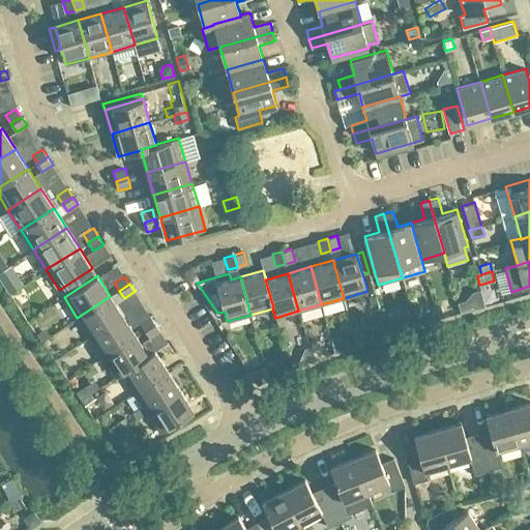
[(90,337),(123,316),(110,296),(77,318),(90,337)]
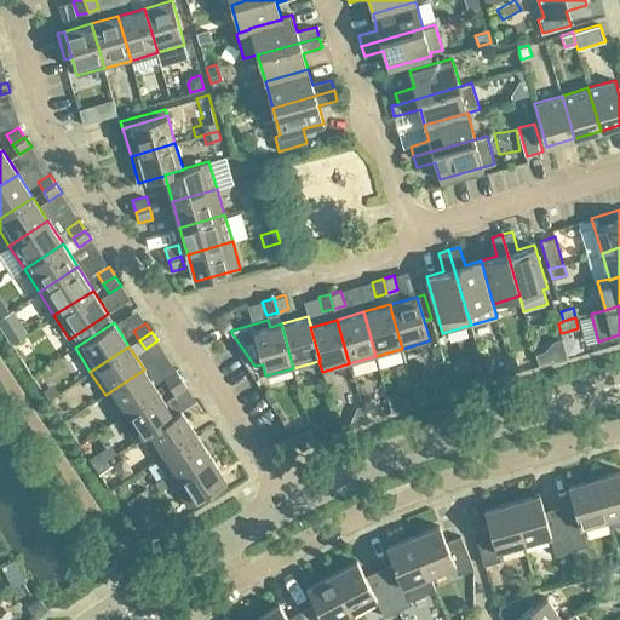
[(120,418),(159,392),(144,369),(105,395),(120,418)]
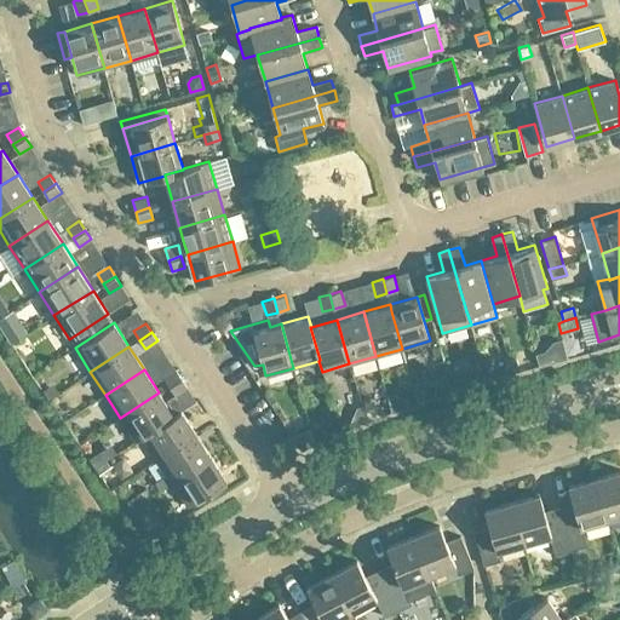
[(164,377),(168,386),(182,378),(176,369),(164,377)]
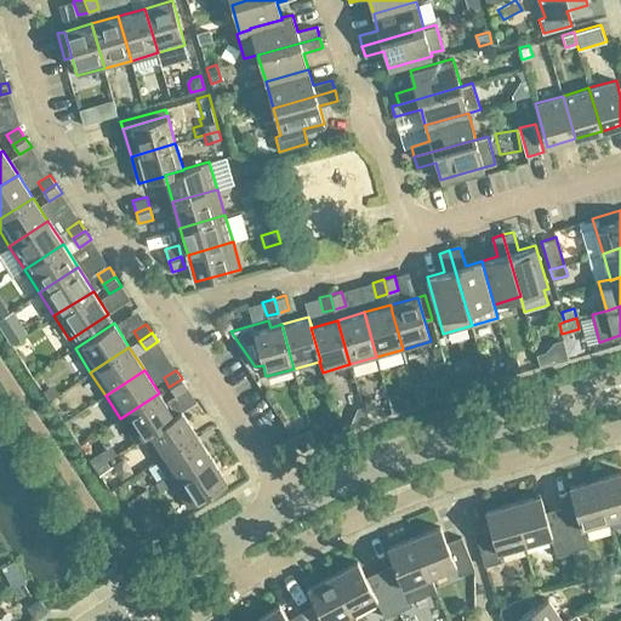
[(446,375),(437,379),(443,396),(453,392),(446,375)]
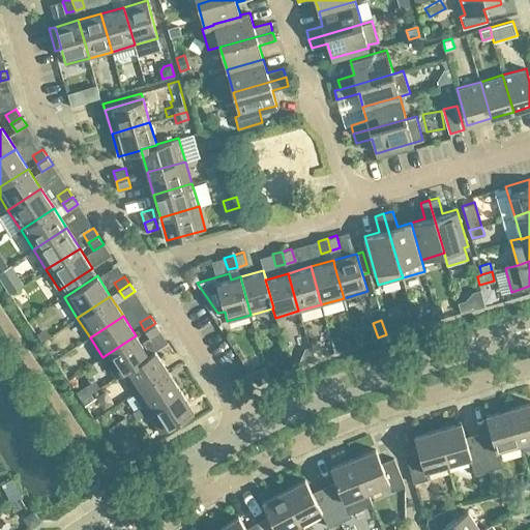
[(159,330),(155,323),(144,330),(149,337),(159,330)]
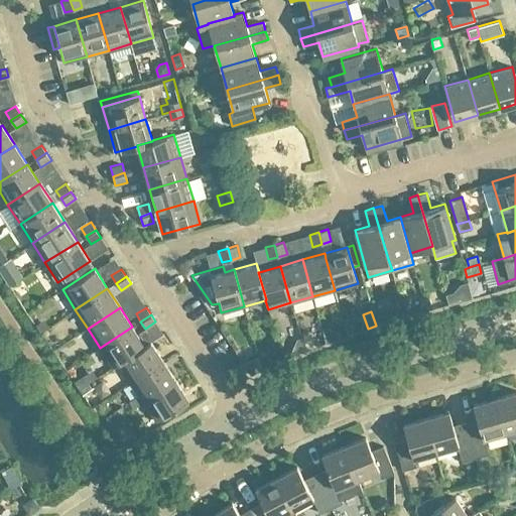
[(41,319),(36,324),(41,332),(49,327),(46,321),(41,319)]
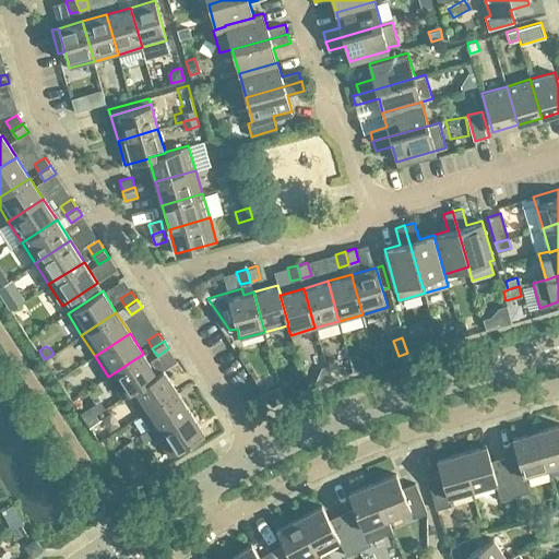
[(129,393),(157,375),(156,375),(143,354),(108,377),(122,399),(129,394),(129,393)]
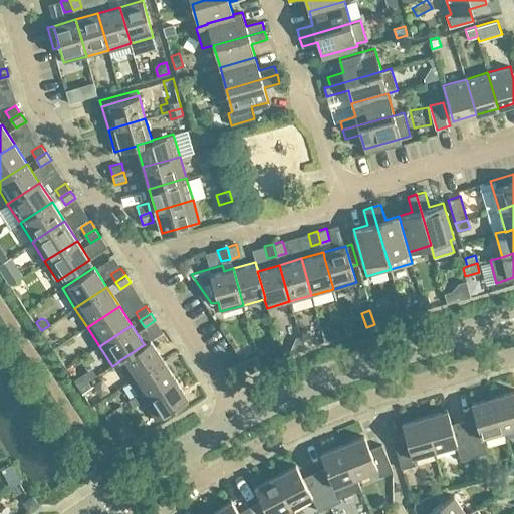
[(325,325),(320,326),(325,341),(338,336),(337,331),(325,325)]
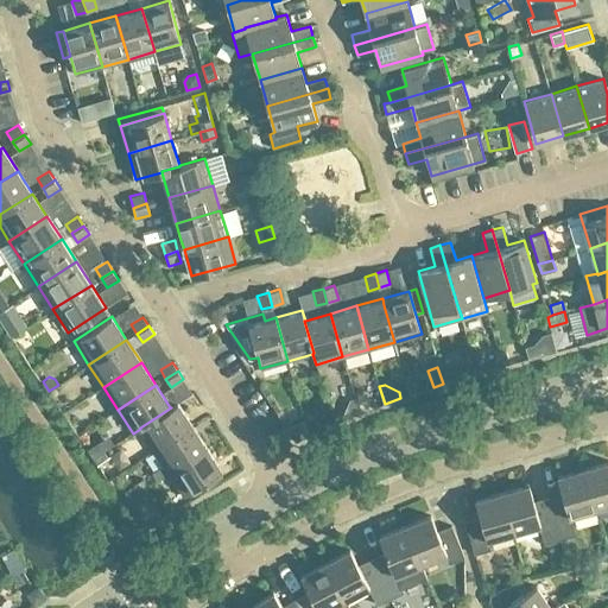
[(360,394),(354,397),(361,413),(375,407),(373,401),(360,394)]
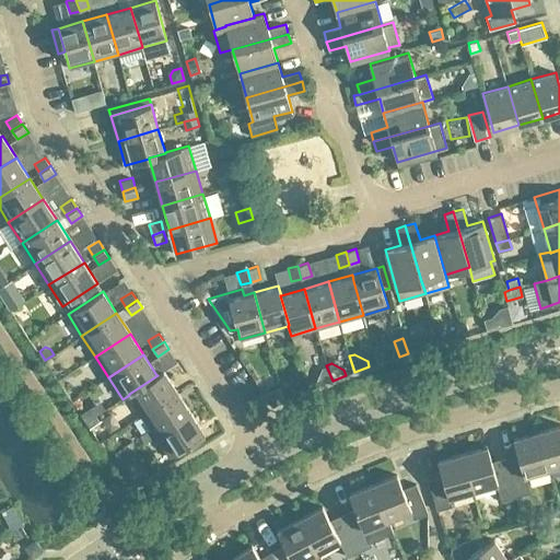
[(321,368),(316,381),(318,386),(333,381),(326,365),(321,368)]
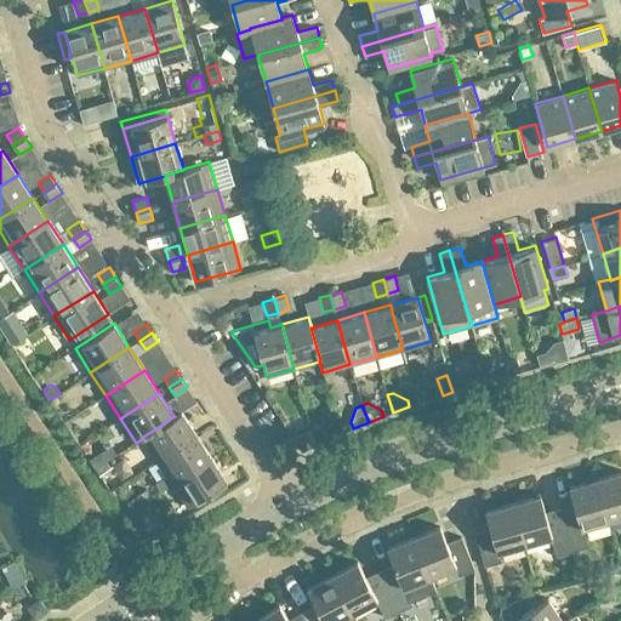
[(158,460),(197,434),(181,411),(174,416),(175,416),(143,437),(143,438),(158,460)]
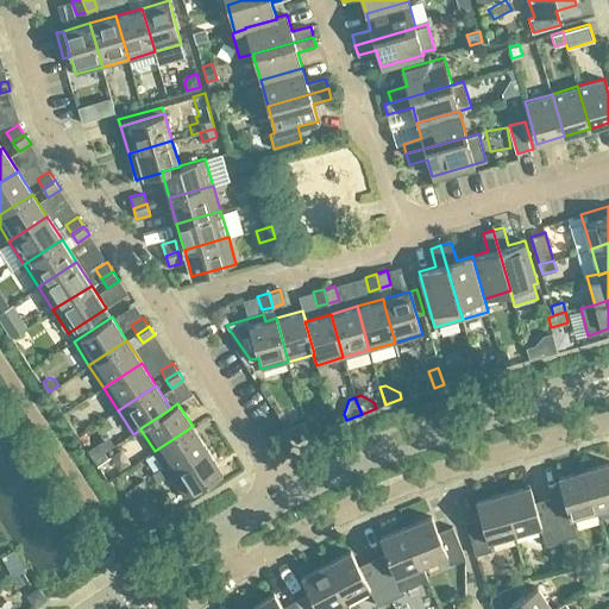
[(102,422),(111,437),(124,431),(115,415),(102,422)]
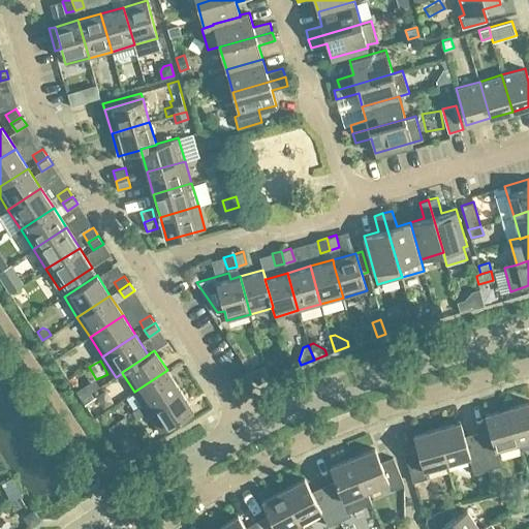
[(136,418),(147,411),(181,390),(167,370),(134,392),(143,405),(132,412),(136,418)]
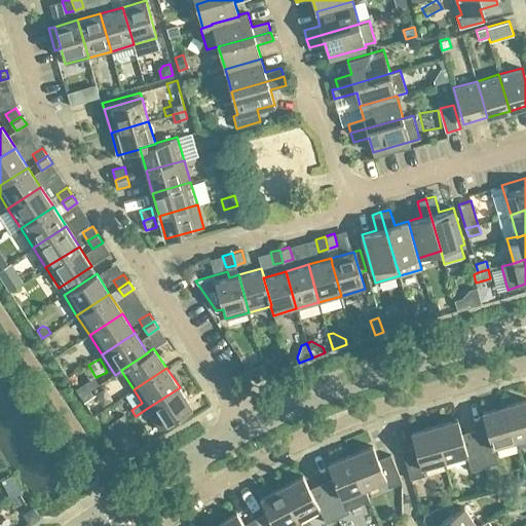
[(83,383),(75,388),(80,396),(88,391),(83,383)]
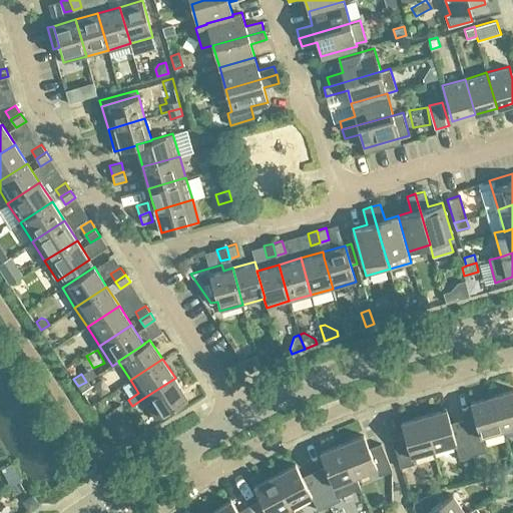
[(155,419),(187,398),(175,378),(142,399),(155,419)]
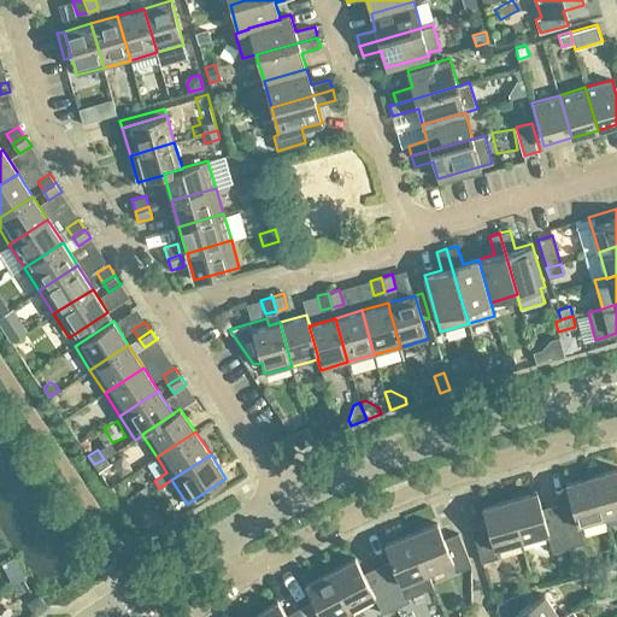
[(99,472),(110,465),(105,458),(104,459),(94,464),(99,472)]
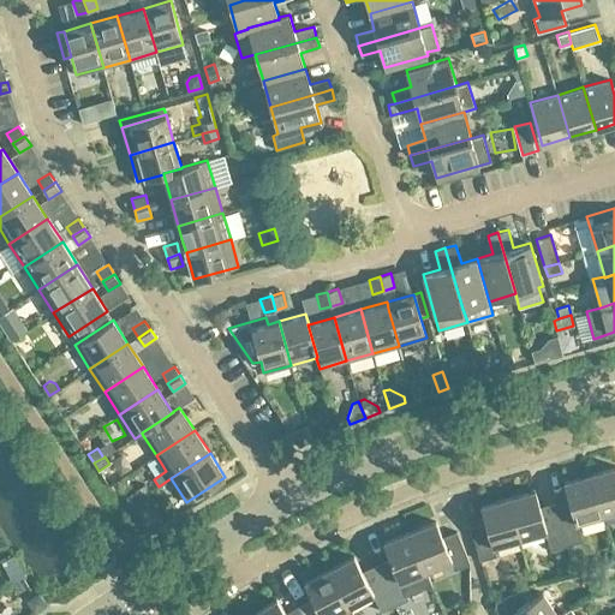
[(614,466),(591,473),(602,514),(614,511),(614,466)]
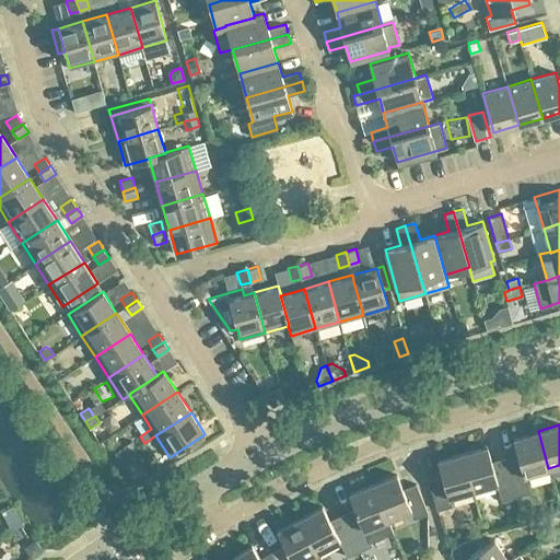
[(531,492),(525,475),(548,468),(538,431),(513,439),(520,459),(506,463),(515,497),(531,492)]
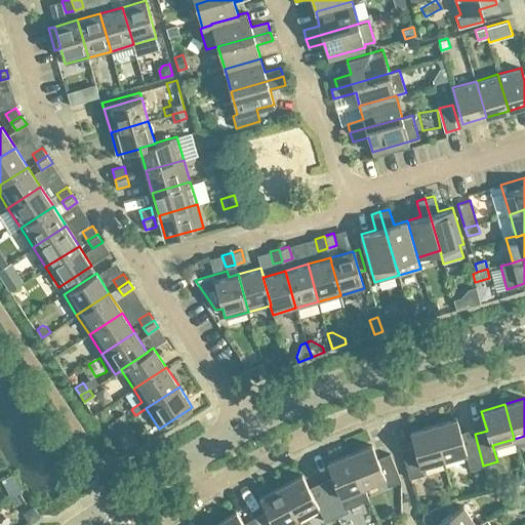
[(123,414),(116,418),(121,426),(128,420),(123,414)]
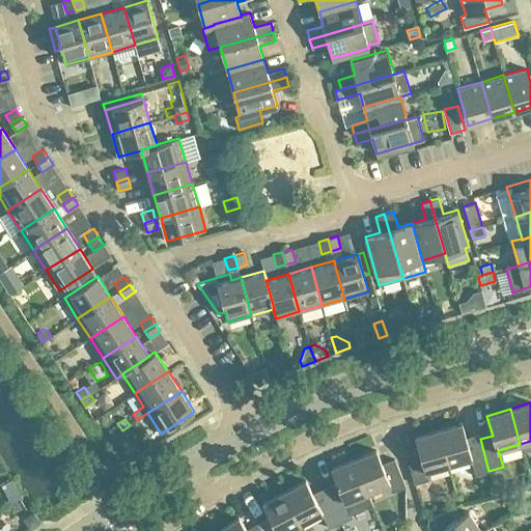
[(113,436),(122,430),(117,423),(109,429),(113,436)]
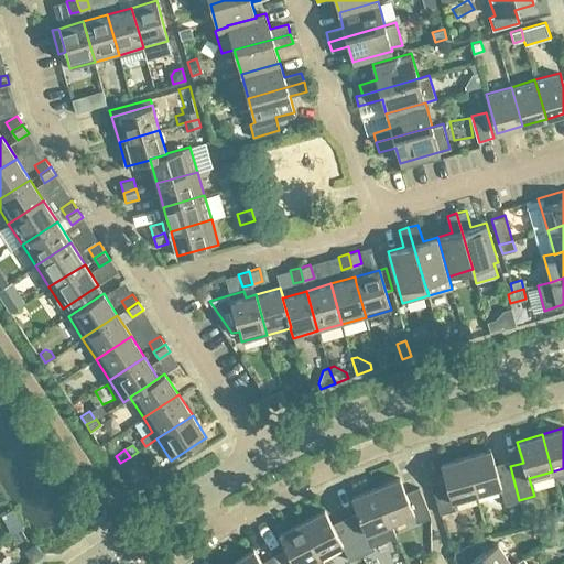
[(519,500),(510,466),(497,470),(490,449),(466,456),(476,494),(500,487),(505,505),(519,500)]
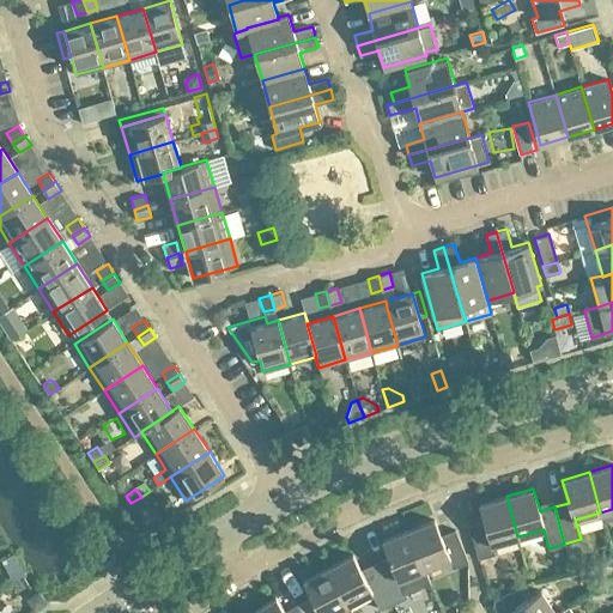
[(495,553),(492,544),(517,536),(507,496),(479,504),(485,526),(471,530),(478,558),(495,553)]
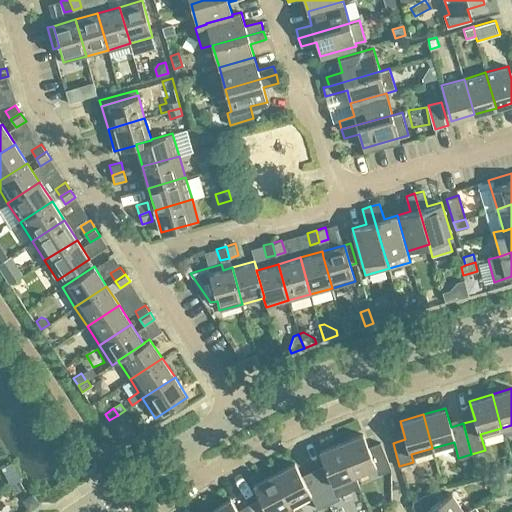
[(122,421),(118,415),(109,420),(113,427),(122,421)]
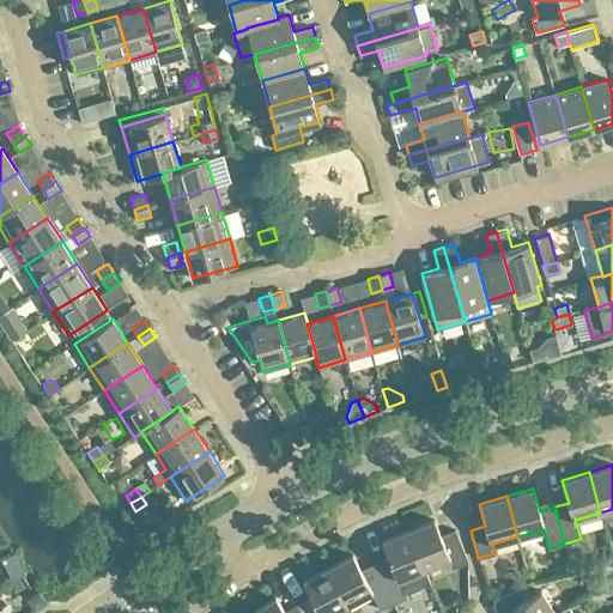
[(468,562),(457,535),(443,541),(435,520),(408,530),(424,569),(448,559),(453,569),(468,562)]
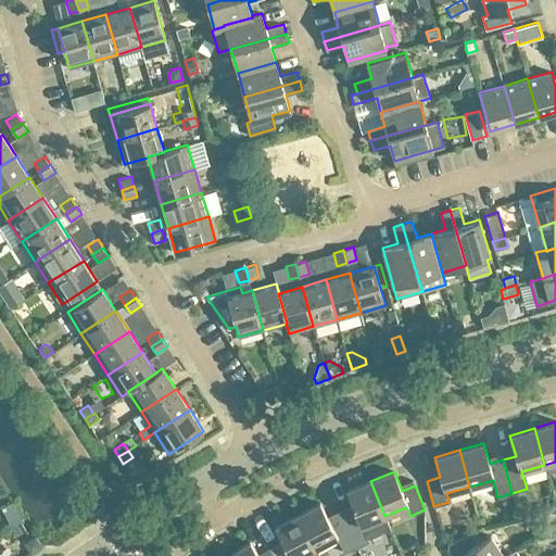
[(389,529),(384,516),(370,481),(346,490),(354,509),(342,516),(356,547),(368,542),(367,538),(389,529)]
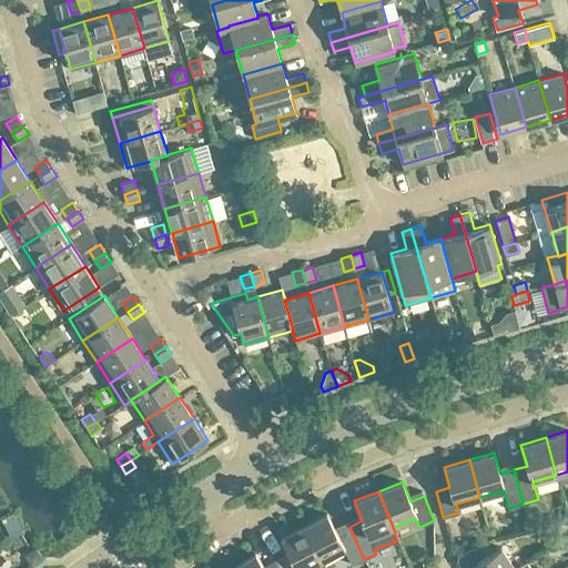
[(364,559),(350,527),(337,533),(327,514),(304,526),(322,560),(344,548),(352,565),(364,559)]
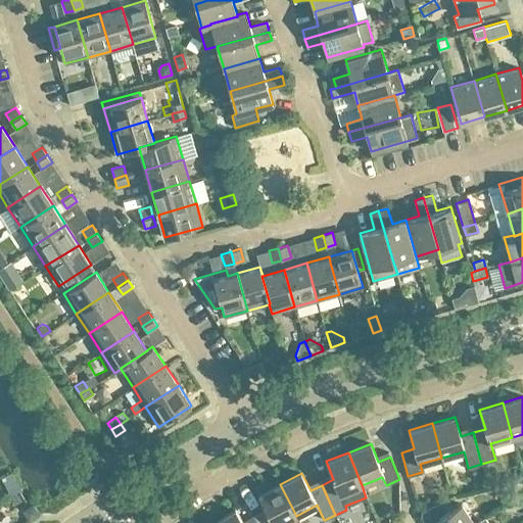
[(300,522),(296,516),(280,484),(258,495),(268,513),(256,519),(258,522),(300,522)]
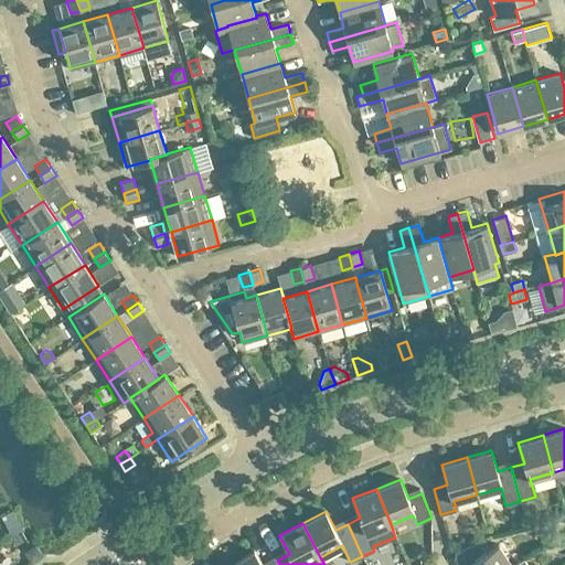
[(512,564),(499,544),(486,552),(480,542),(466,547),(455,553),(454,557),(458,564),(512,564)]
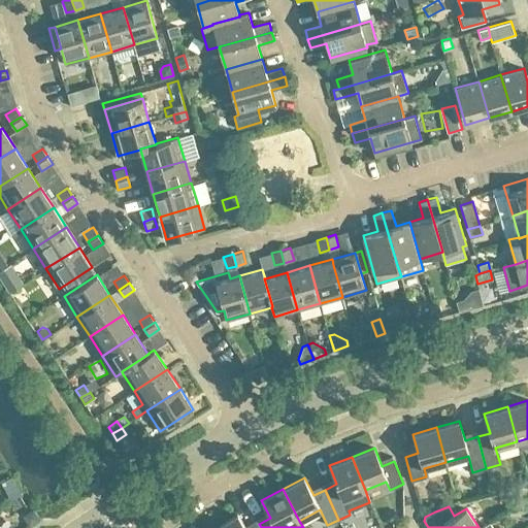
[(261,527),(259,524),(252,527),(245,527),(237,514),(217,527),(218,527),(261,527)]
